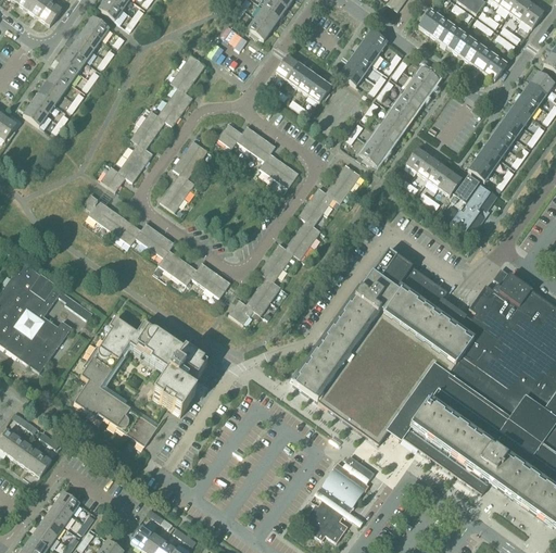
[(17,0),(16,3),(27,11),(34,0),(17,0)]
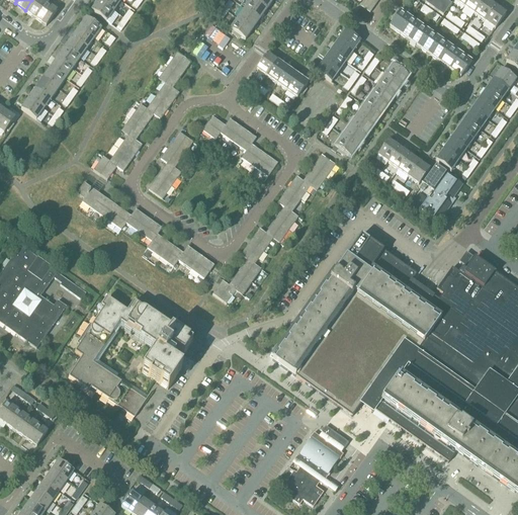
[(31,0),(25,10),(35,17),(47,2),(44,0),(31,0)]
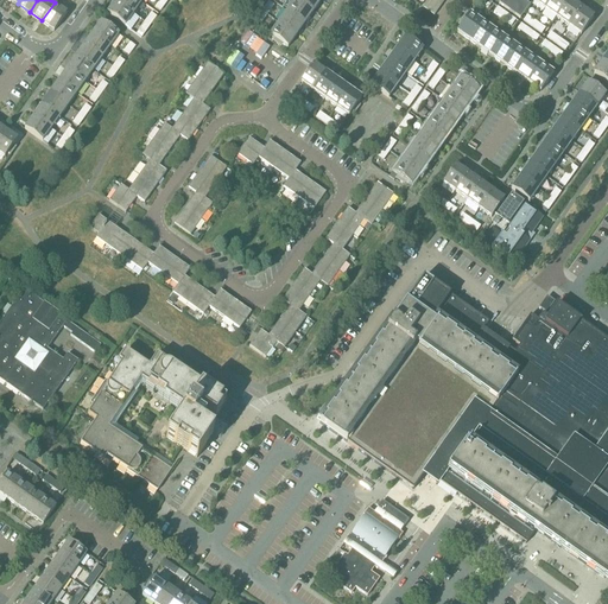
[(114,0),(107,11),(125,23),(133,12),(116,0),(114,0)]
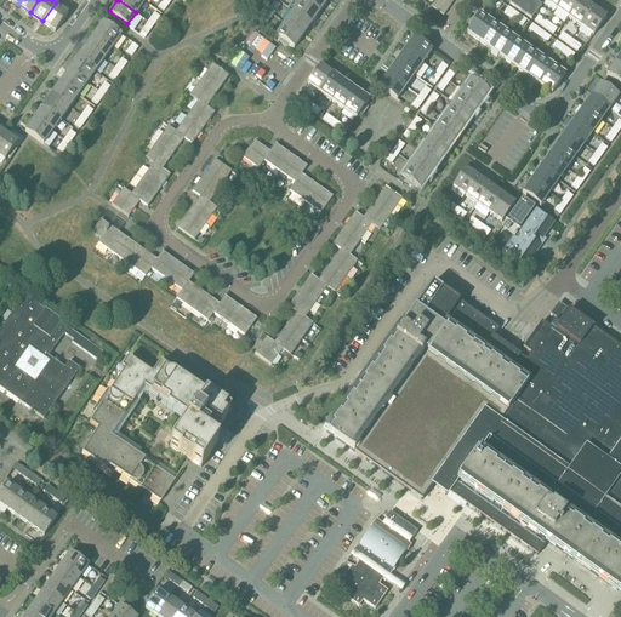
[(119,0),(136,12),(144,0),(119,0)]
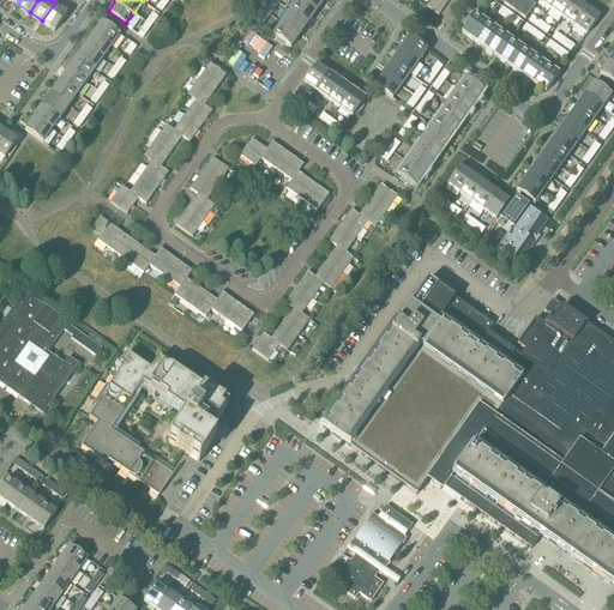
[(270,0),(265,8),(270,12),(277,2),(274,0),(270,0)]
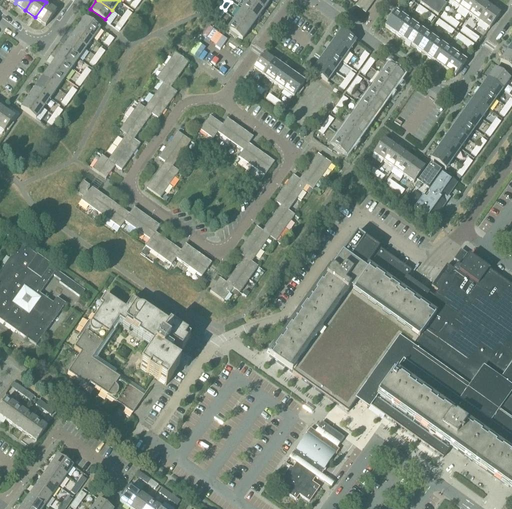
[(246,0),(241,7),(256,18),(263,8),(252,0),(246,0)]
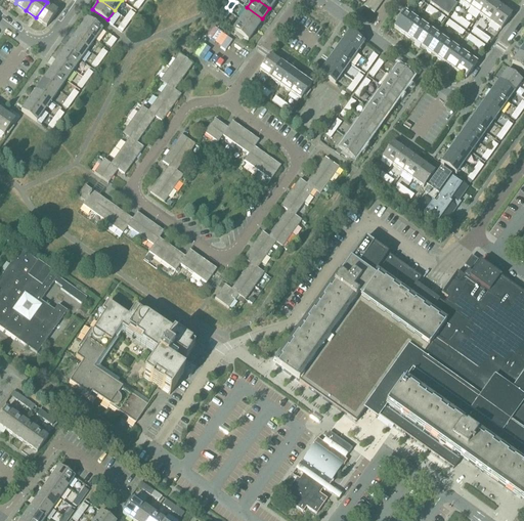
[(258,0),(269,8),(275,0),(258,0)]
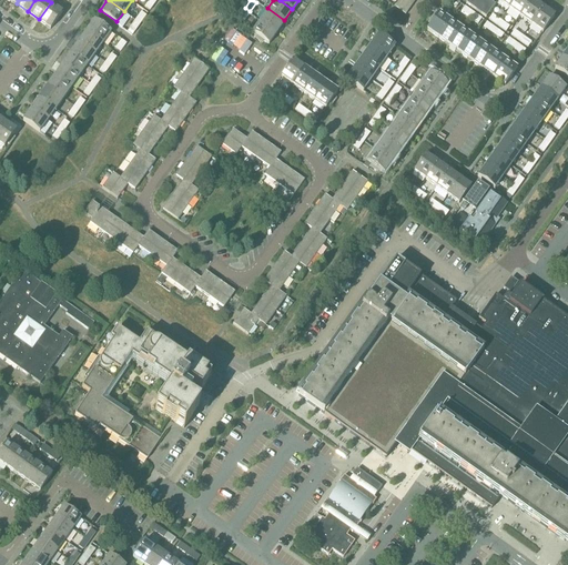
[(398,0),(395,4),(405,12),(409,7),(401,0),(398,0)]
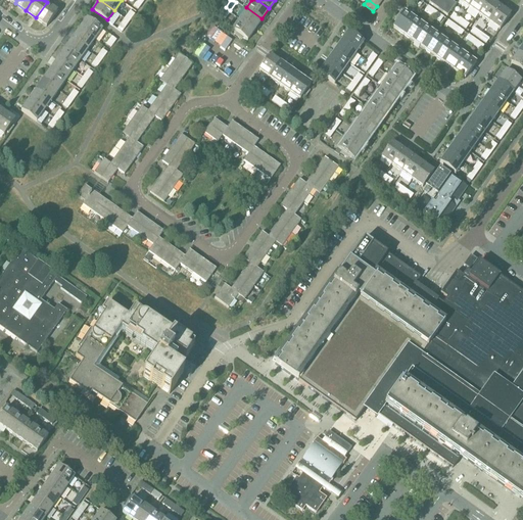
[(429,0),(429,1),(438,7),(442,10),(447,13),(456,2),(455,1),(454,0),(429,0)]
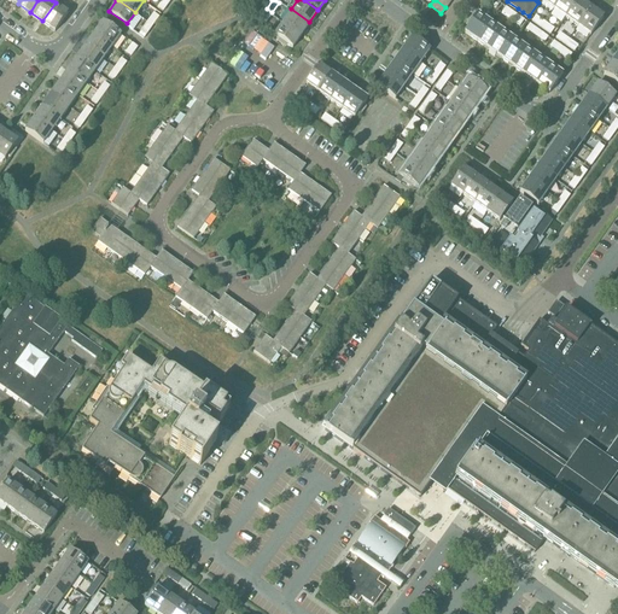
[(558,0),(553,6),(566,15),(576,0),(558,0)]
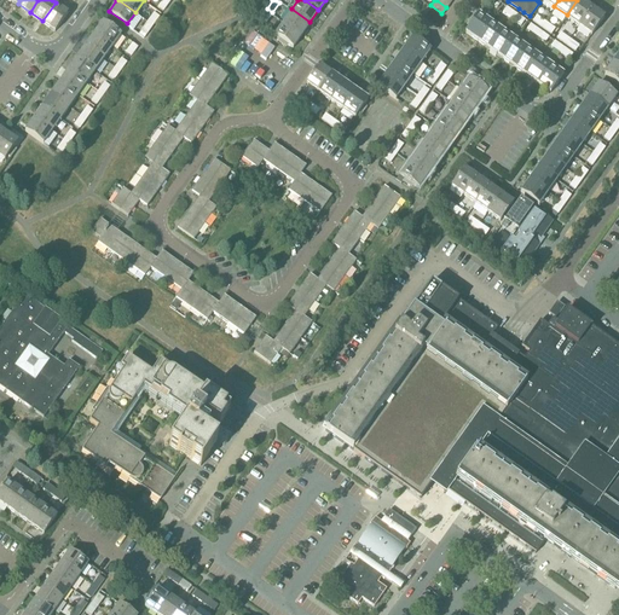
[(577,0),(567,15),(579,23),(591,5),(584,0),(577,0)]
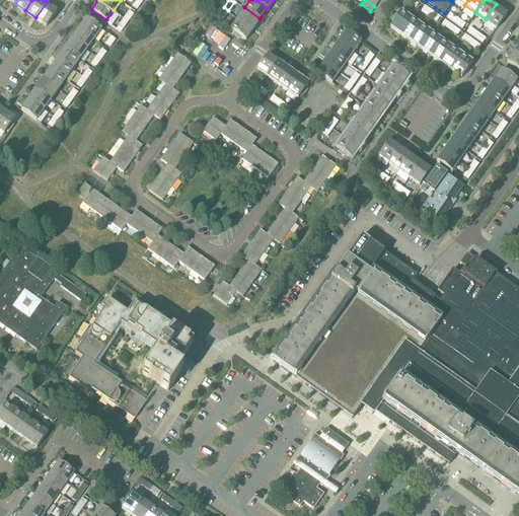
[(47,2),(35,17),(46,24),(57,9),(47,2)]
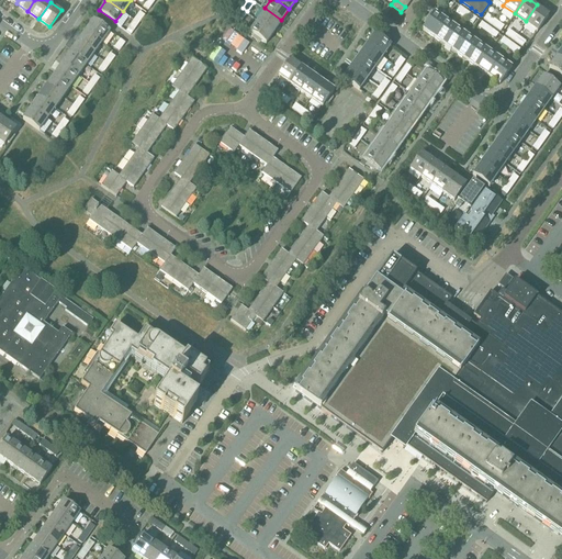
[(460,3),(457,9),(464,14),(468,10),(460,3)]
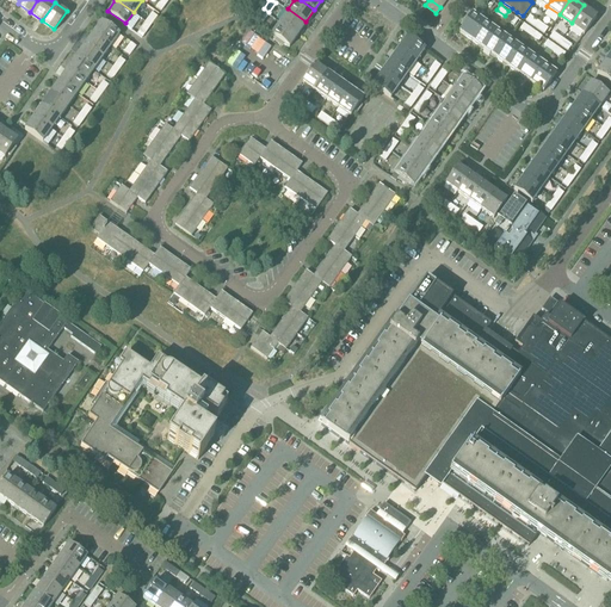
[(584,5),(572,23),(584,32),(597,14),(584,5)]
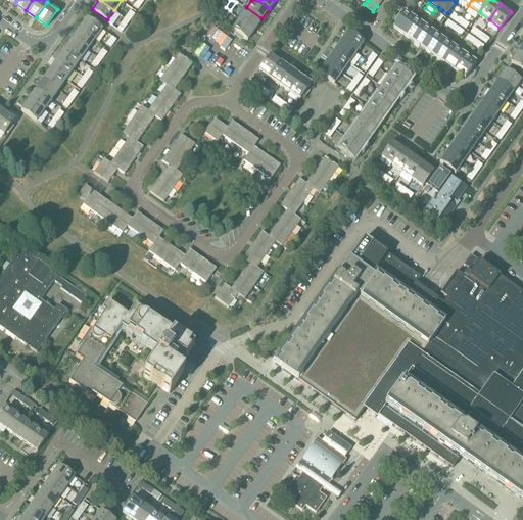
[(226,7),(220,14),(225,17),(230,10),(226,7)]
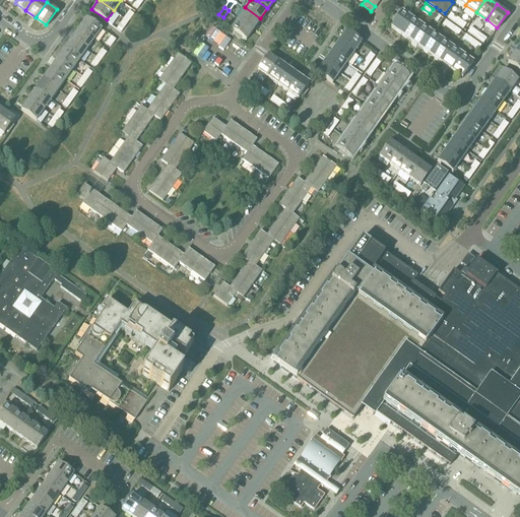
[(245,7),(238,17),(253,28),(260,18),(245,7)]
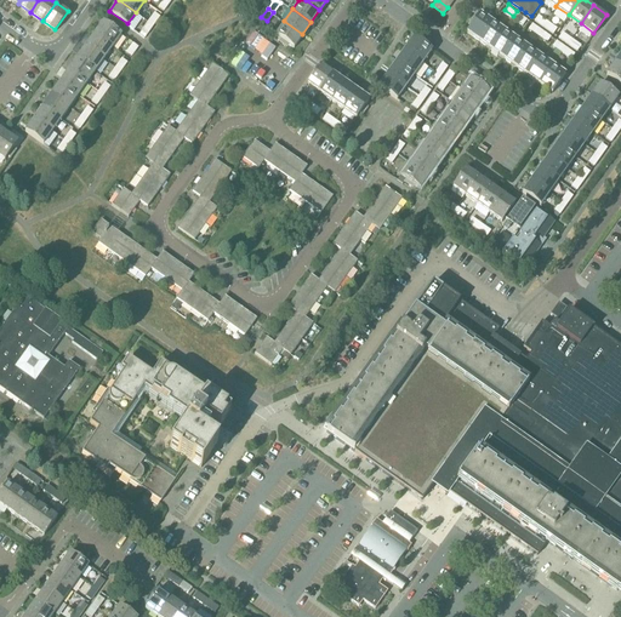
[(154,10),(148,20),(153,23),(160,13),(154,10)]
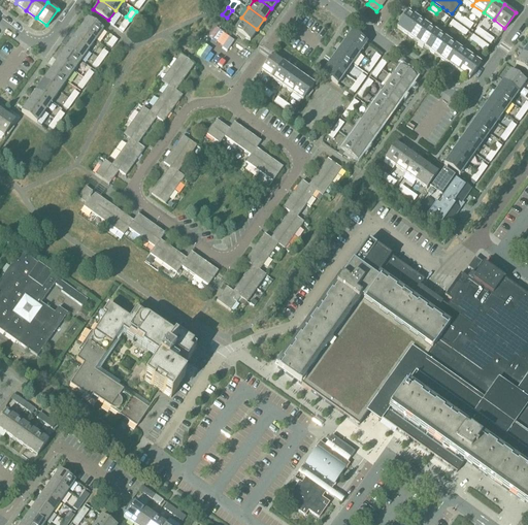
[(401,19),(397,26),(407,32),(418,17),(408,9),(405,13),(403,11),(402,12),(401,14),(399,18),(401,19)]
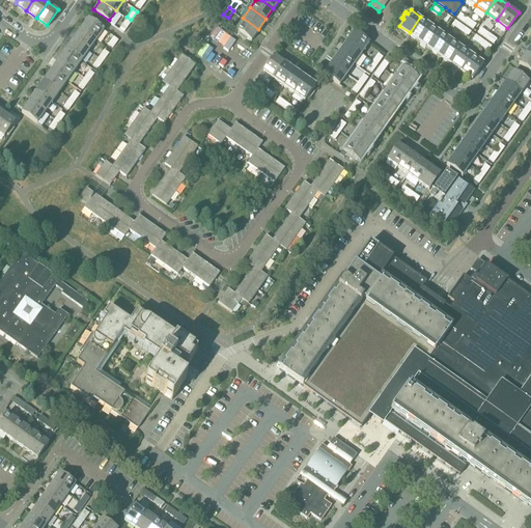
[(442,9),(439,14),(447,20),(450,15),(442,9)]
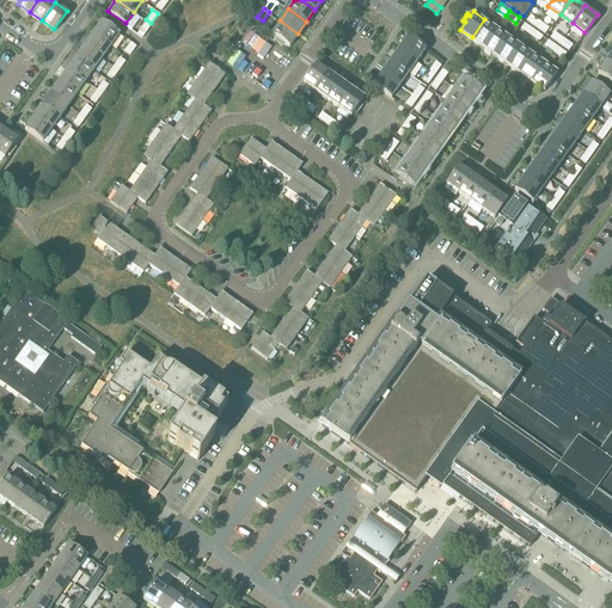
[(531,13),(526,18),(536,25),(539,19),(531,13)]
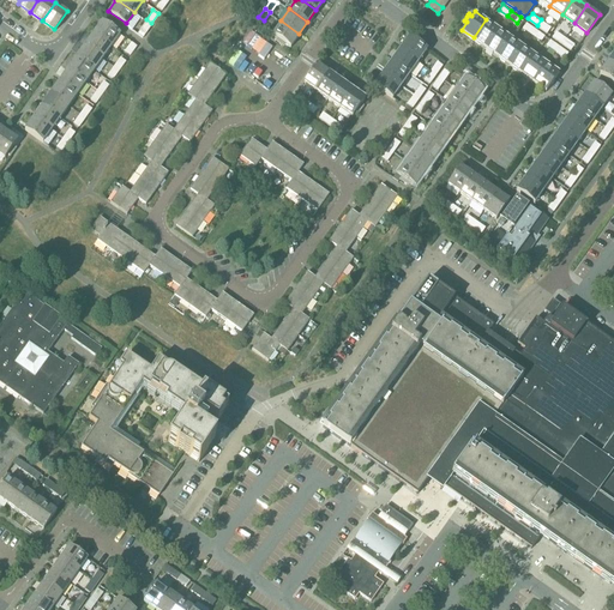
[(102,19),(92,31),(110,44),(120,32),(115,29),(118,26),(112,22),(109,24),(102,19)]
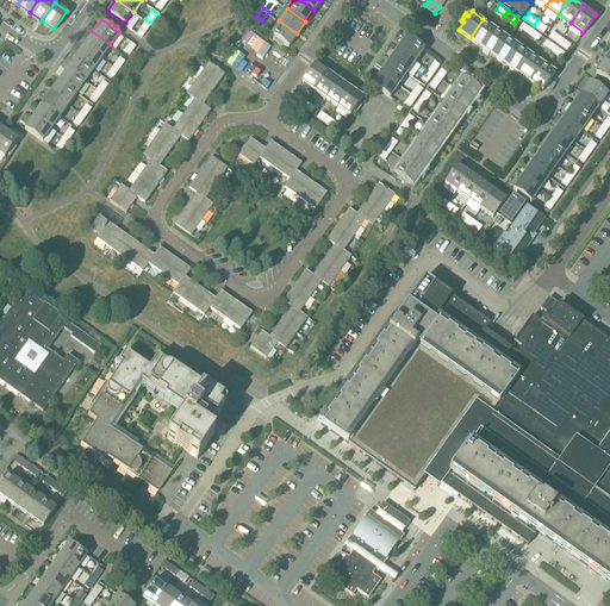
[(145,19),(138,27),(144,32),(150,23),(145,19)]
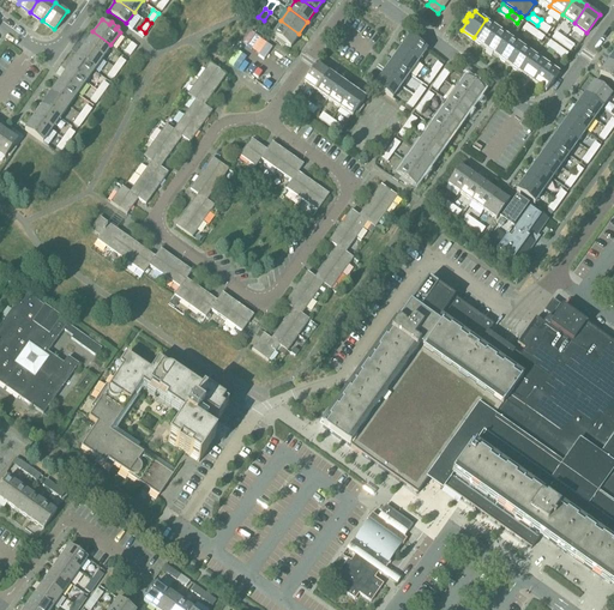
[(486,19),(474,37),(486,47),(498,29),(486,19)]
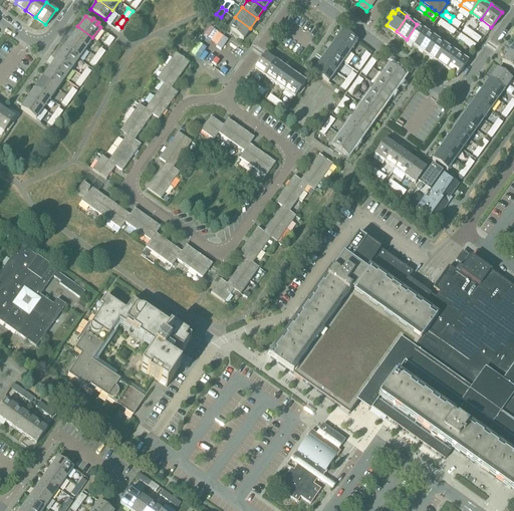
[(453,16),(450,21),(458,26),(461,21),(453,16)]
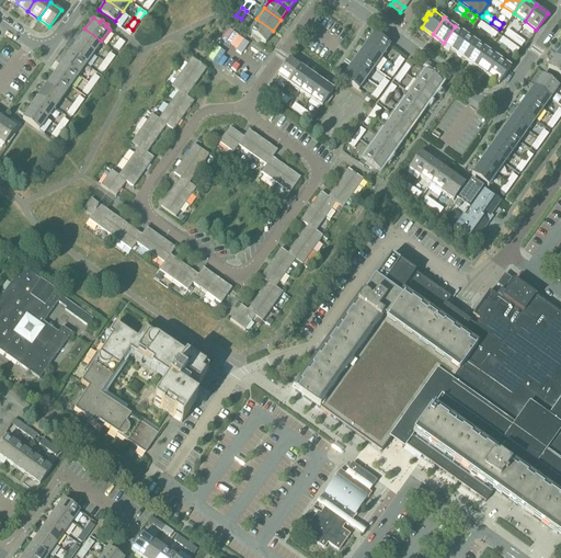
[(256,19),(249,30),(252,32),(251,35),(256,40),(259,36),(265,42),(273,31),(256,19)]
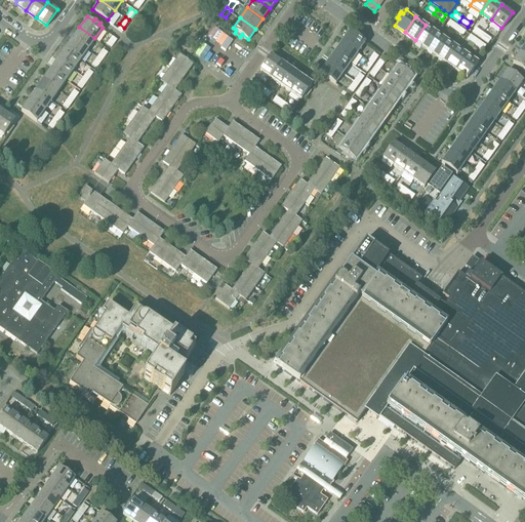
[(450,18),(447,23),(454,29),(457,24),(450,18)]
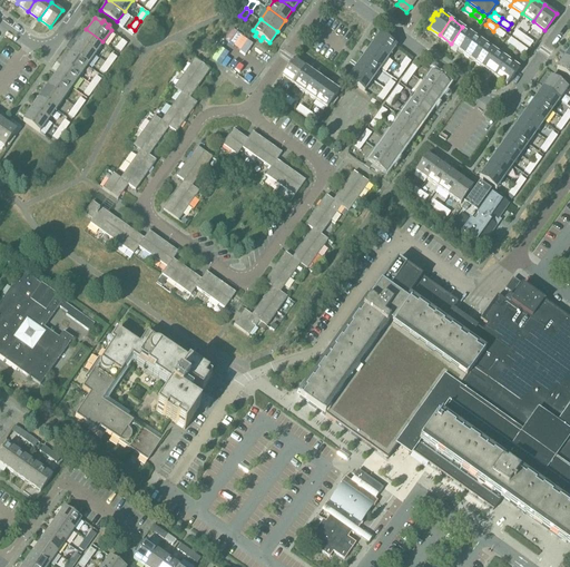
[(497,26),(493,31),(502,37),(505,31),(497,26)]
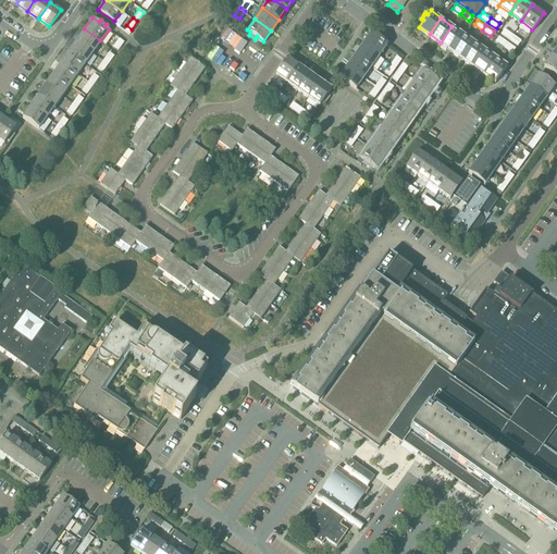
[(452,26),(441,42),(452,50),(462,34),(452,26)]
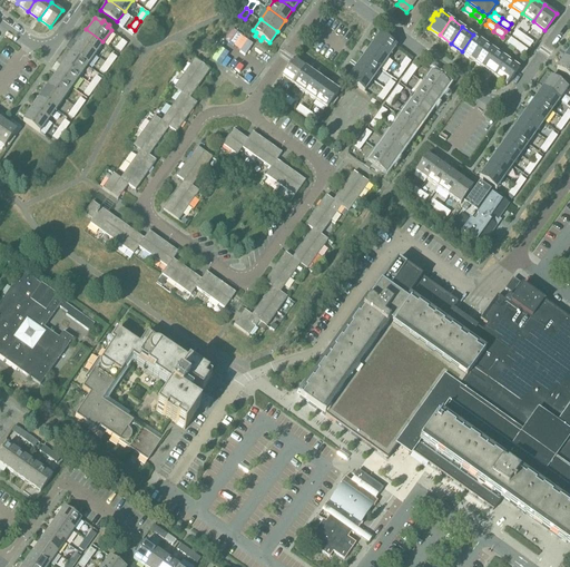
[(517,28),(512,32),(521,39),(524,33),(517,28)]
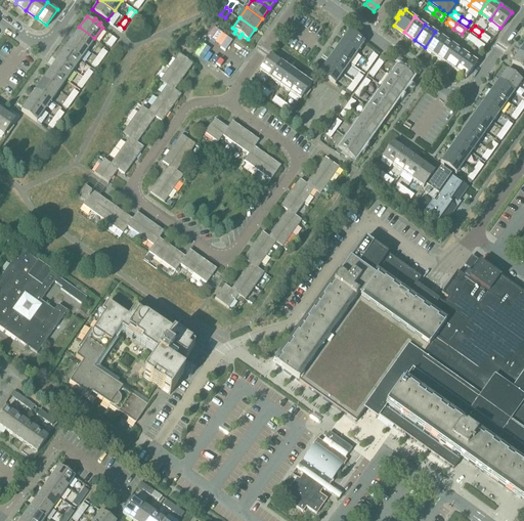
[(79,27),(72,37),(87,48),(94,38),(79,27)]
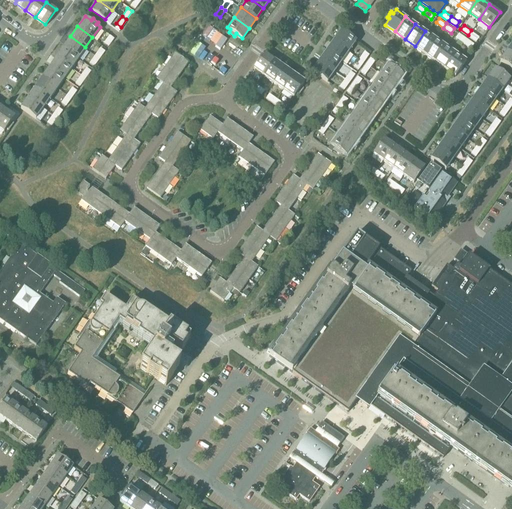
[(341,29),(333,39),(348,50),(356,40),(341,29)]
